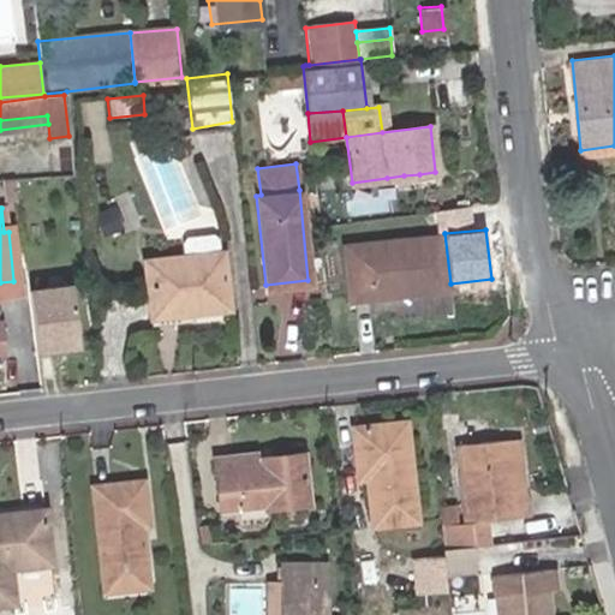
[(347,296),(451,284),(445,233),(341,244),(347,296)]
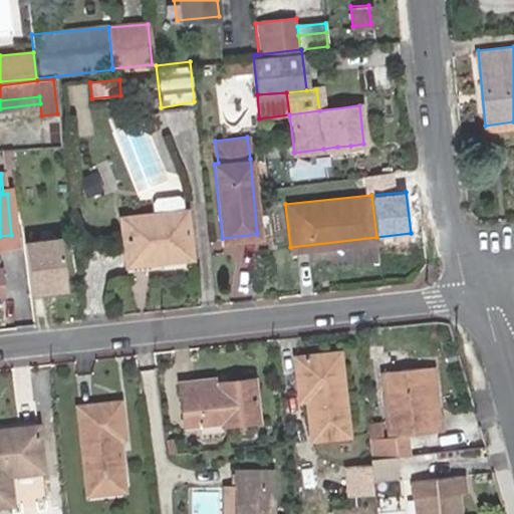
[(123,204),(124,215),(154,213),(152,201),(149,198),(126,200),(123,204)]
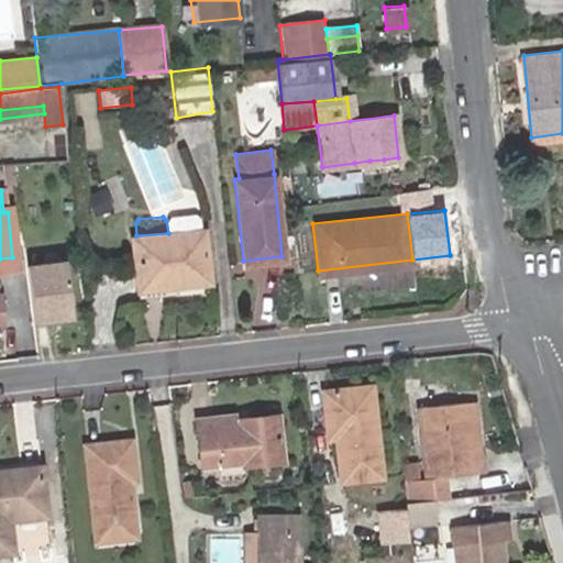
[(133,236),(138,287),(178,284),(177,276),(186,276),(187,284),(209,282),(205,229),(168,233),(133,236)]
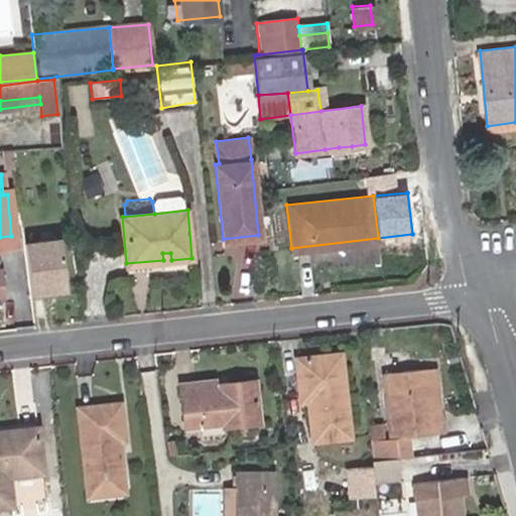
[(59,234),(22,237),(25,291),(62,288),(59,234)]
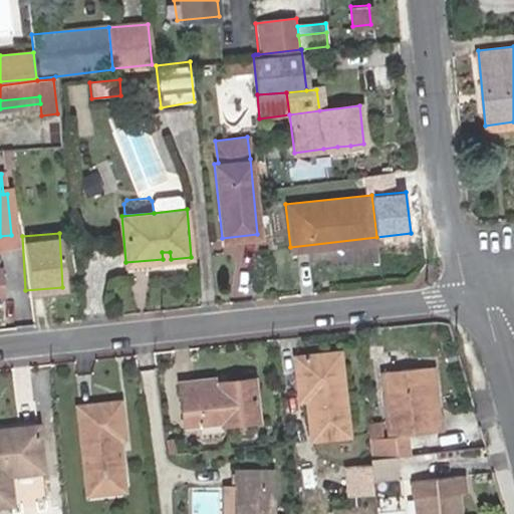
[(0,236),(0,245),(12,244),(11,235),(0,236)]
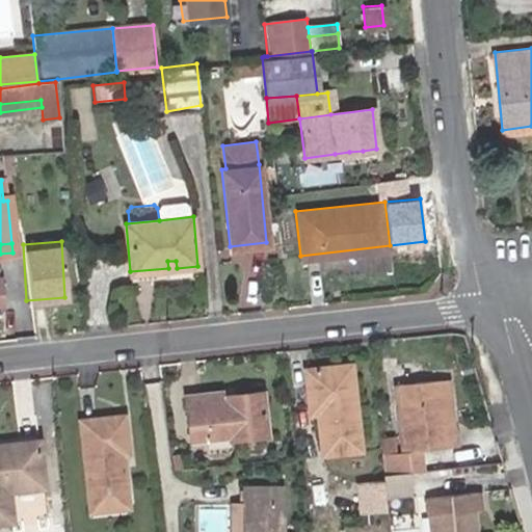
[(168,268),(130,271),(131,281),(198,274),(197,266),(177,268),(176,261),(167,261),(168,268)]
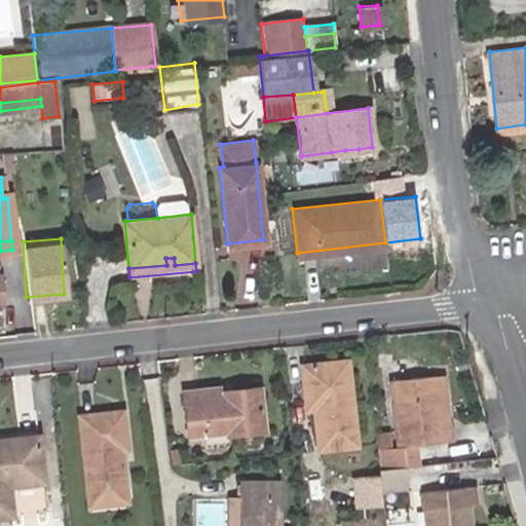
[(312,400),(312,410),(316,450),(358,447),(350,370),(349,360),(303,364),(306,400),(312,400)]
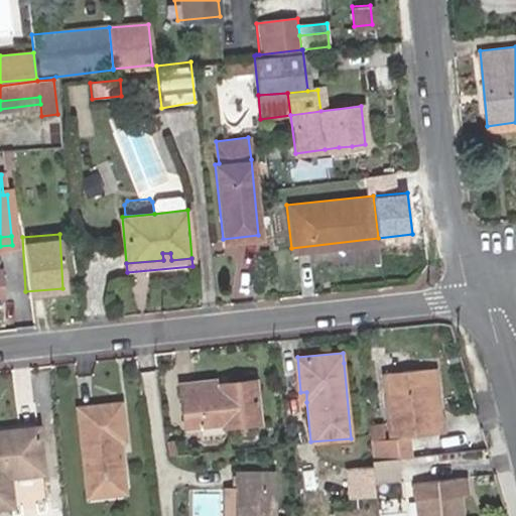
[(431,411),(427,363),(409,365),(384,369),(390,429),(390,432),(441,428),(439,410),(431,411)]
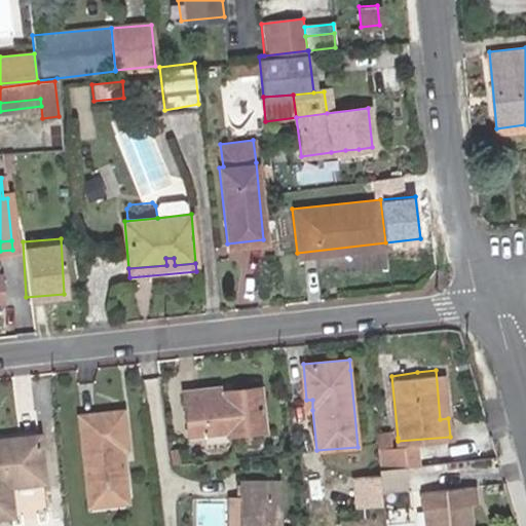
[(444,370),(436,370),(440,419),(448,418),(444,370)]
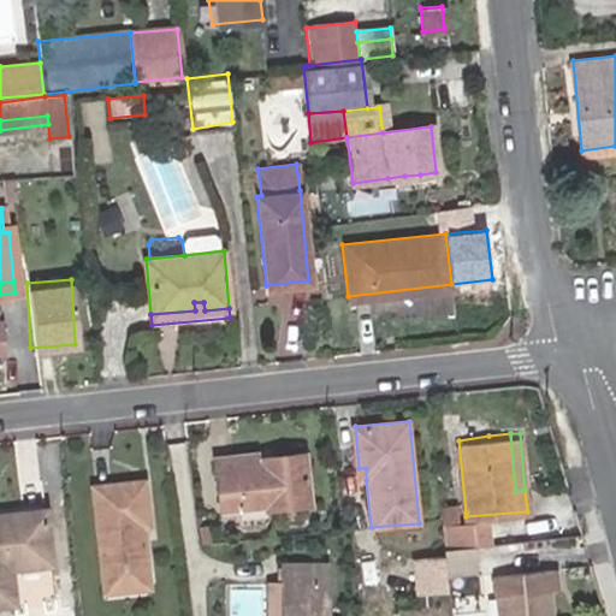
[(255,451),(213,456),(218,505),(265,501),(264,507),(306,502),(301,452),(255,457),(255,451)]
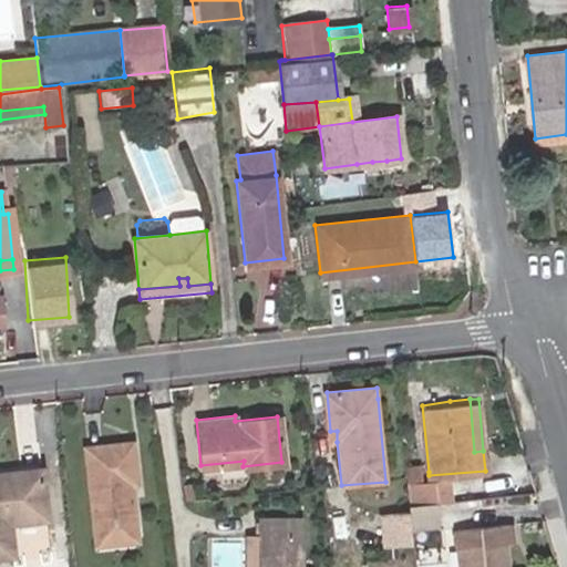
[(93,537),(135,533),(131,485),(135,485),(135,480),(132,443),(84,449),(91,506),(93,537)]
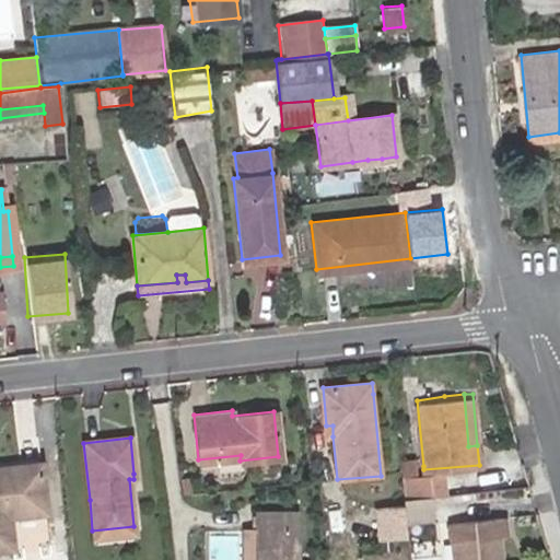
[(15,467),(43,465),(42,458),(15,459),(15,467)]
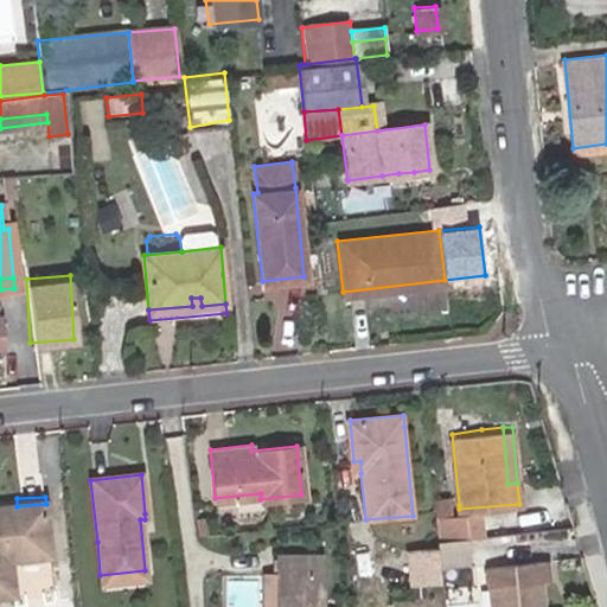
[(0,516),(0,594),(13,594),(12,562),(51,557),(46,504),(17,506),(0,508),(1,516),(0,516)]
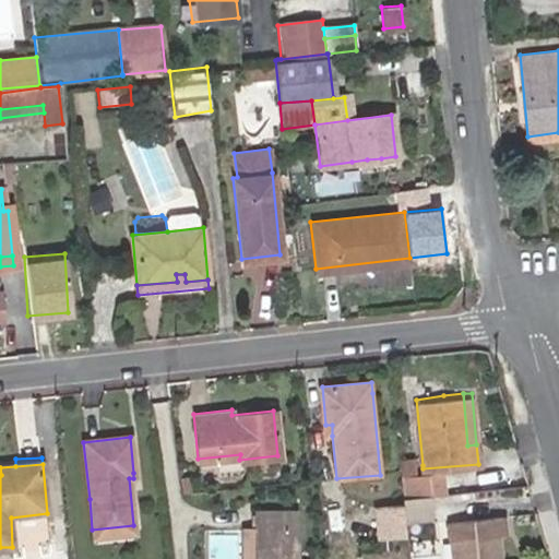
[(423,465),(402,467),(404,489),(479,483),(478,464),(423,468),(423,465)]
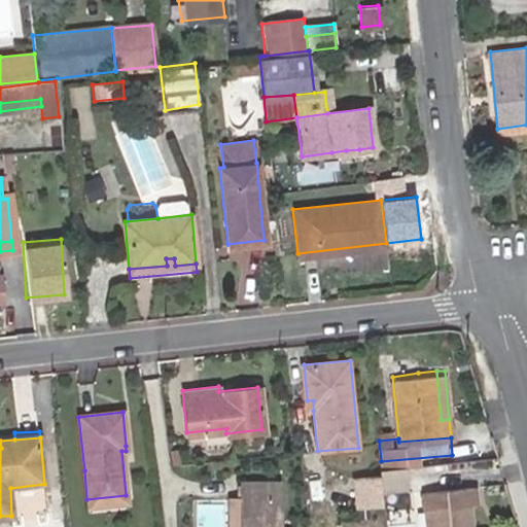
[(444,459),(379,465),(380,473),(382,493),(391,491),(391,485),(396,484),(396,477),(424,473),(424,468),(442,466),(444,459)]
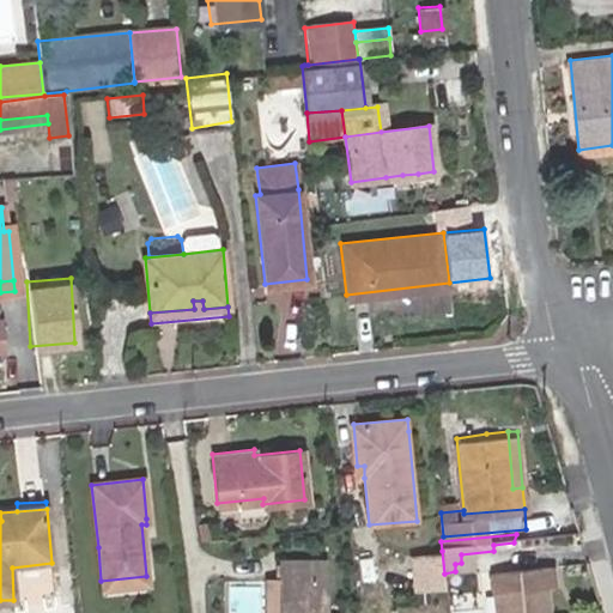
[(442,551),(411,554),(416,588),(445,586),(444,574),(442,551)]
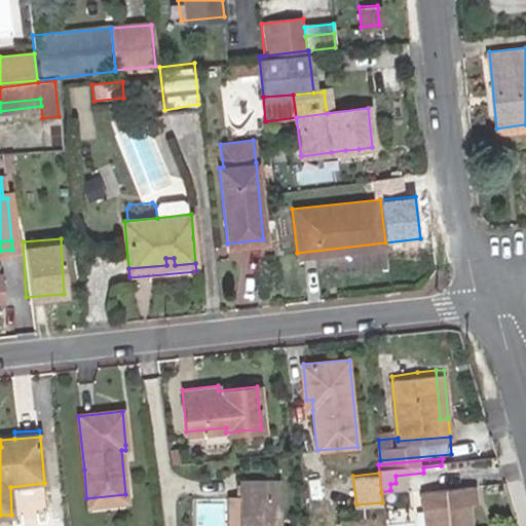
[(474,525),(470,494),(478,492),(476,475),(422,483),(428,525),(474,525)]
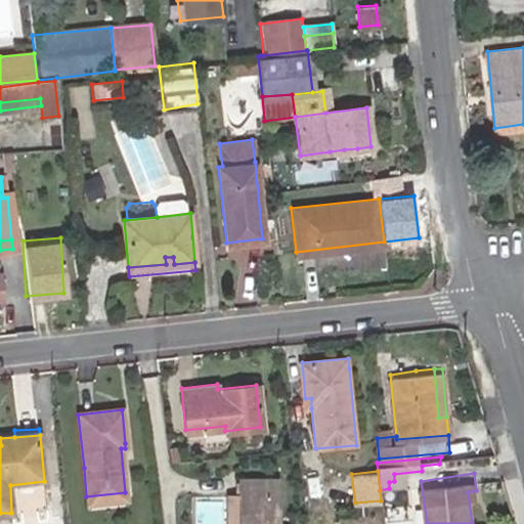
[(276,523),(277,479),(242,478),(241,497),(239,523),(276,523)]
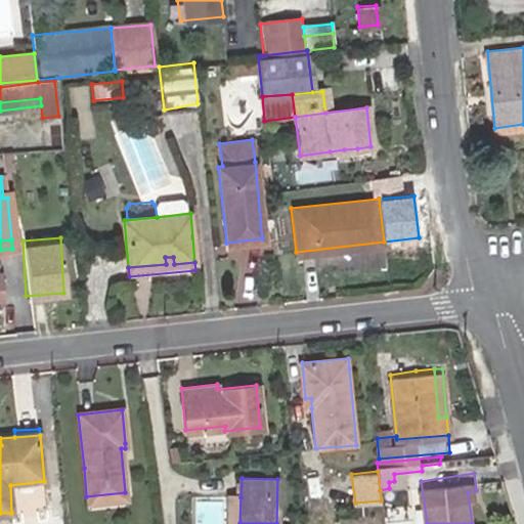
[(126,501),(125,492),(86,496),(87,507),(126,501)]
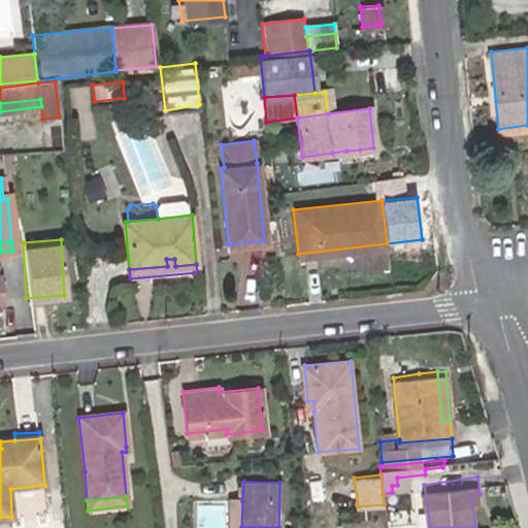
[(241,527),(242,501),(230,500),(229,527),(241,527)]
